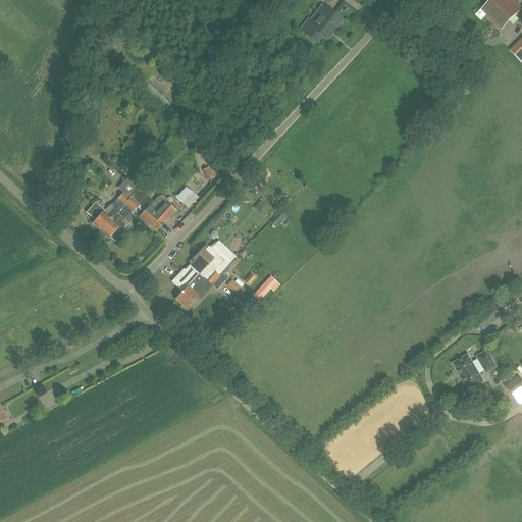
[(491,0),(482,9),(502,29),(521,9),(511,0),(491,0)]
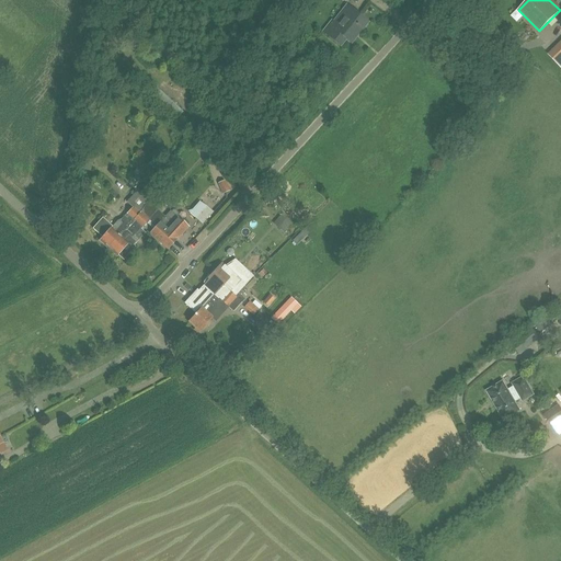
[(359,27),(362,29),(367,21),(345,3),(323,32),(340,45),(345,38),(348,41),(359,27)]
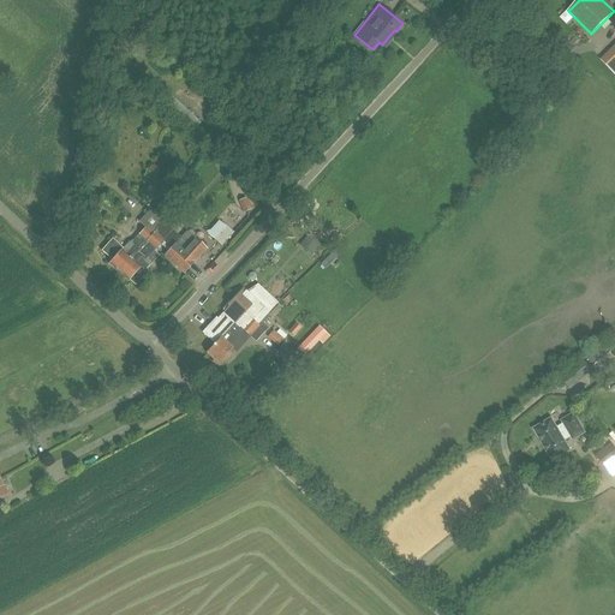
[(614,75),(614,47),(602,61),(614,75)]
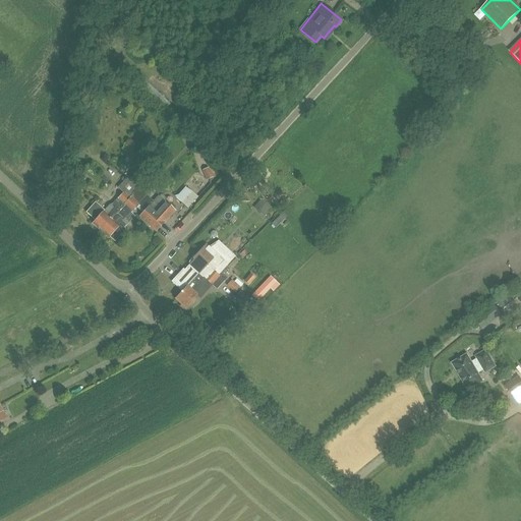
[(208,167),(201,170),(207,180),(213,177),(208,167)]
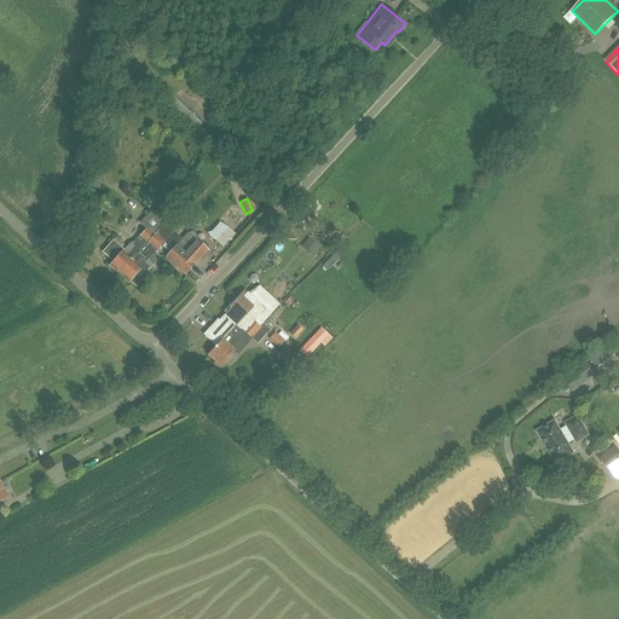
[(163,221),(162,221),(162,223),(150,210),(139,223),(146,230),(122,254),(110,243),(102,252),(113,261),(110,265),(120,273),(154,236),(156,233),(163,221)]
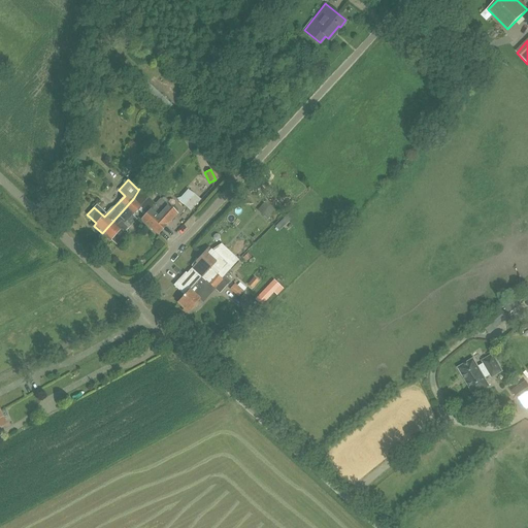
[(139,207),(140,206),(149,198),(147,197),(150,195),(140,187),(138,189),(139,189),(133,199),(131,201),(102,233),(110,240),(111,239),(116,243),(127,232),(126,231),(131,225),(127,221),(132,216),(139,207)]
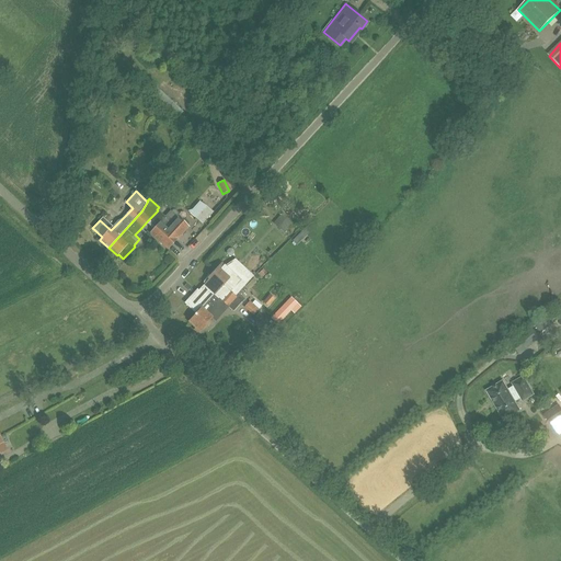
[(196,201),(186,213),(201,225),(210,213),(196,201)]
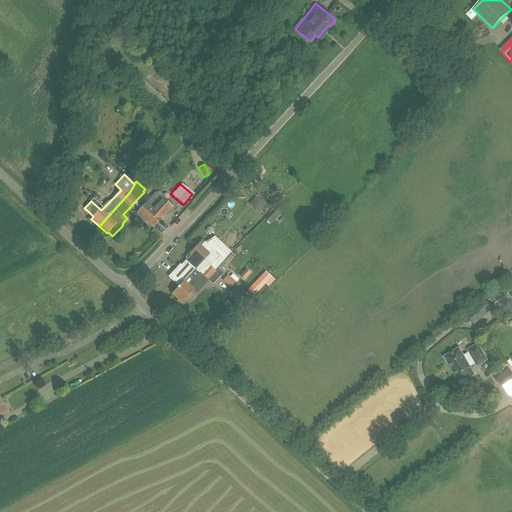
[(150,198),(144,192),(136,200),(135,201),(137,203),(135,205),(140,209),(137,213),(153,227),(171,207),(170,206),(172,205),(171,203),(168,200),(167,200),(165,202),(161,198),(162,196),(162,194),(159,192),(157,192),(156,193),(155,192),(150,198)]
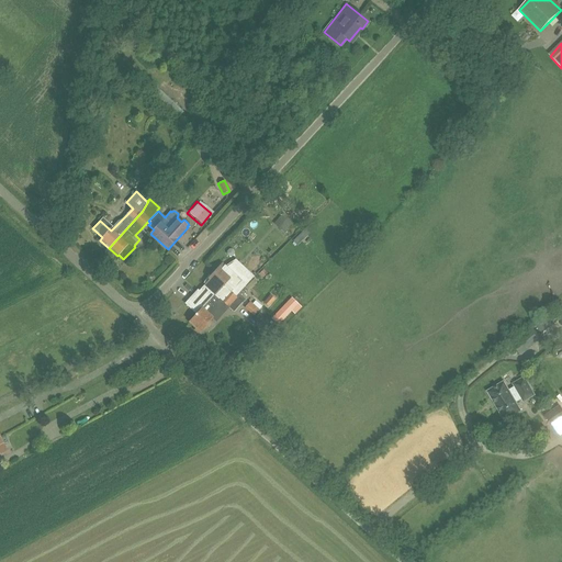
[(311,221),(305,215),(301,218),(306,225),(311,221)]
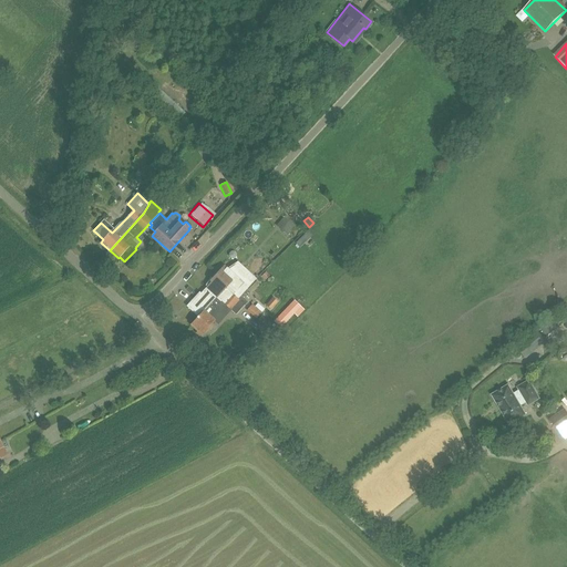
[(197,315),(198,316),(199,317),(216,298),(220,302),(220,301),(222,301),(229,294),(232,295),(237,300),(239,297),(240,296),(253,282),(240,270),(235,276),(224,266),(210,280),(212,282),(207,288),(200,295),(199,294),(187,306),(197,315)]
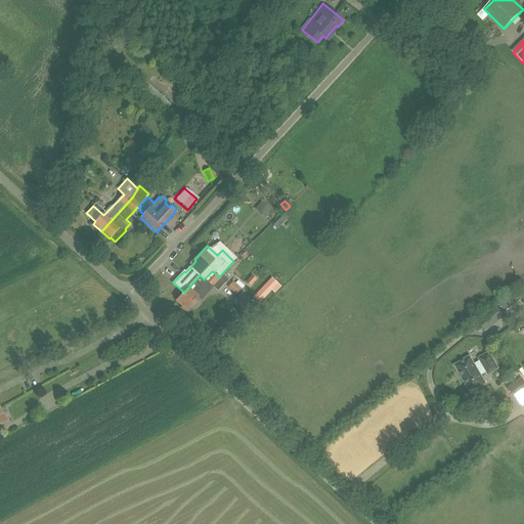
[(218,292),(228,279),(222,273),(221,274),(219,277),(214,272),(212,271),(205,278),(204,278),(204,279),(200,275),(184,293),(183,292),(176,300),(186,309),(198,297),(201,301),(213,288),(218,292)]
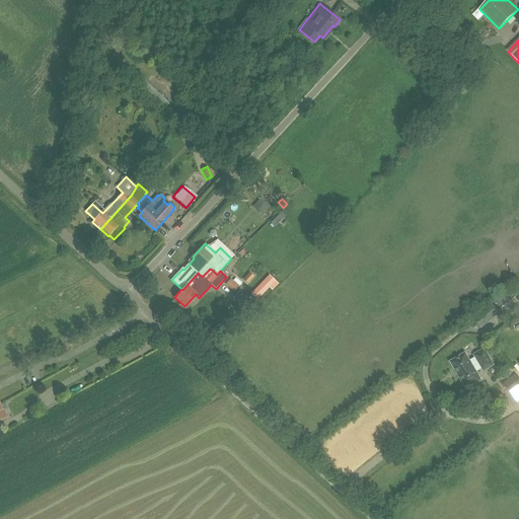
[(249,273),(243,280),(247,284),(253,277),(249,273)]
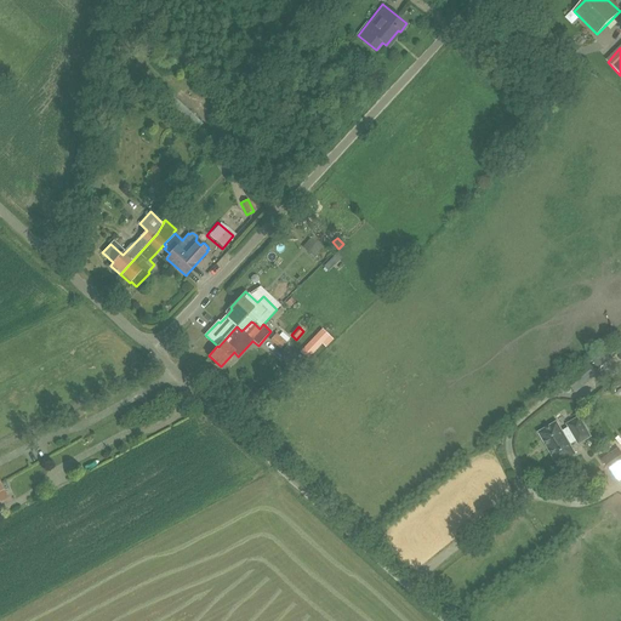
[(307,359),(322,343),(315,336),(300,353),(307,359)]
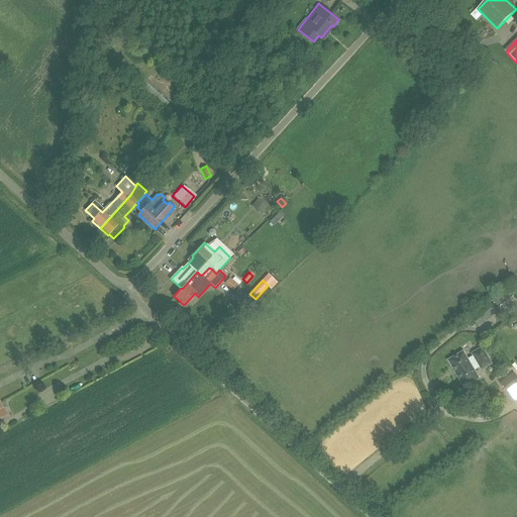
[(462,351),(448,360),(463,387),(478,378),(474,371),(480,367),(481,370),(491,364),(482,348),(472,353),(474,356),(468,359),(462,351)]
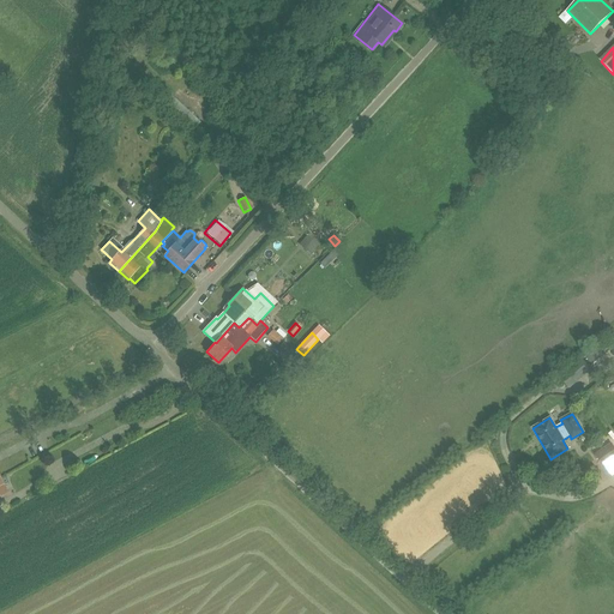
[(613,455),(602,464),(609,474),(613,470),(613,455)]
